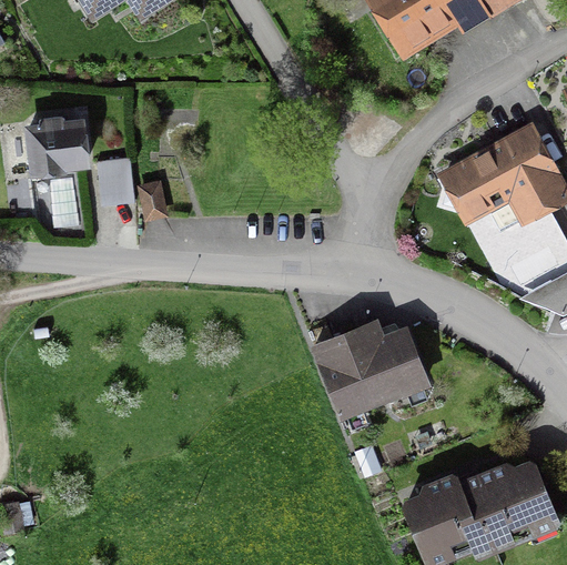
[(139,29),(181,3),(178,0),(72,0),(90,29),(125,7),(139,29)]
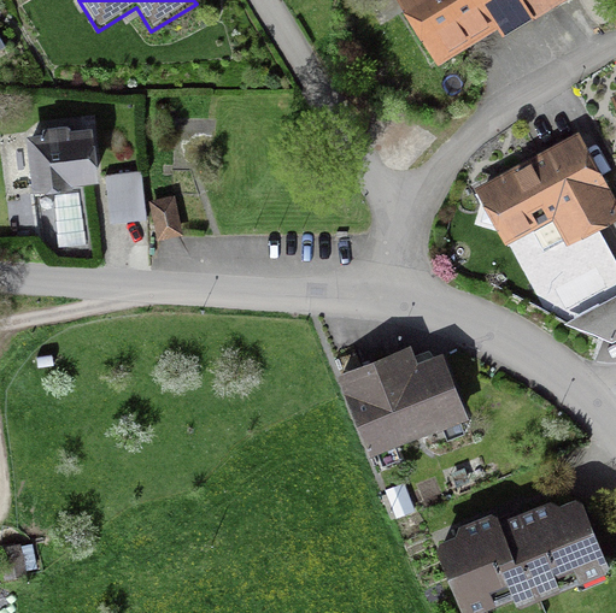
[(391,0),(436,75),(496,39),(500,46),(575,0),(391,0)]
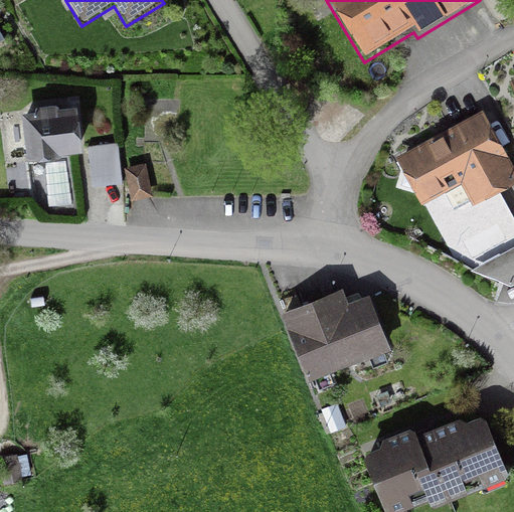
[(59,151),(81,148),(76,104),(57,106),(57,104),(55,104),(55,103),(34,105),(35,110),(21,111),(26,158),(59,154),(59,151)]
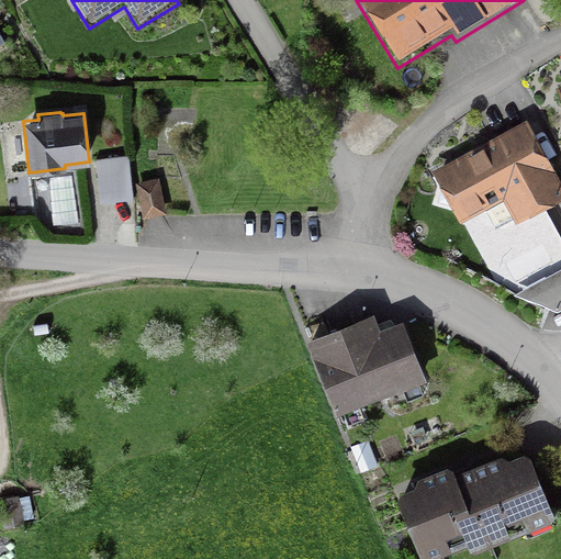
[(494,230),(512,220),(515,223),(560,199),(560,198),(560,182),(525,119),(432,171),(435,178),(432,180),(436,189),(430,208),(455,215),(459,223),(484,210),(494,230)]
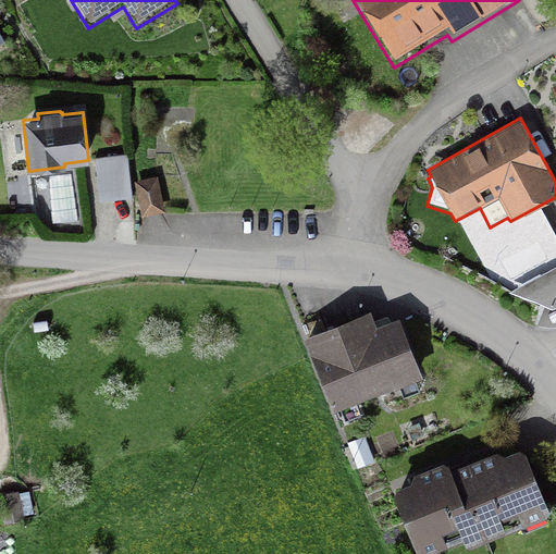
[(132,198),(125,155),(93,159),(98,202),(132,198)]
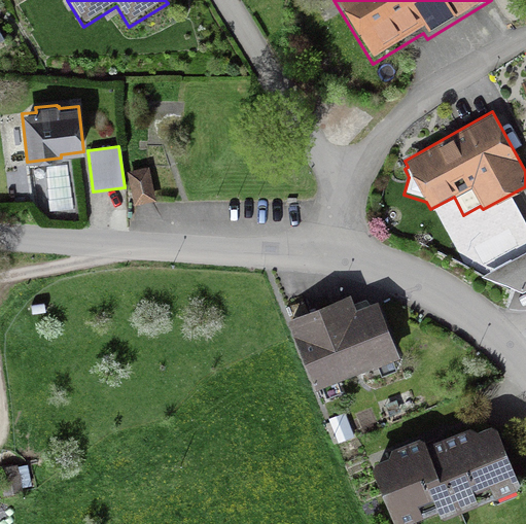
[(127,172),(134,206),(155,202),(148,168),(127,172)]
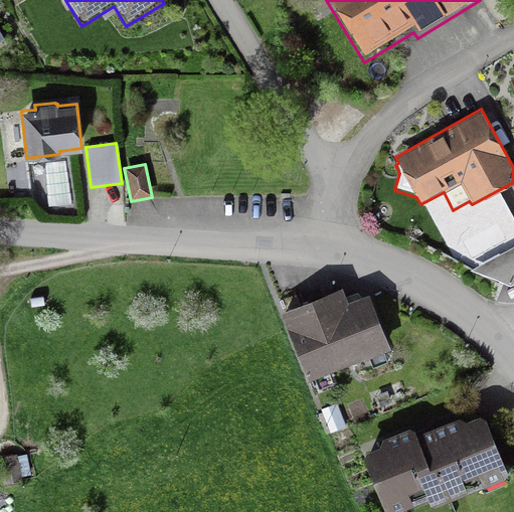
[(513,284),(513,245),(507,250),(470,271),(510,287),(513,284)]
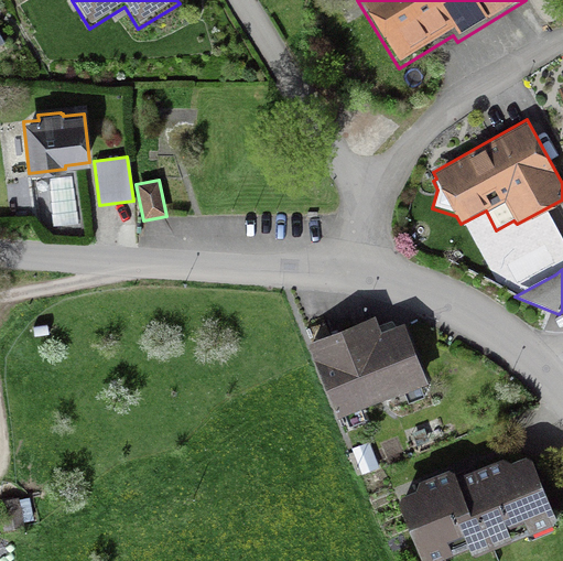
[(337,417),(428,381),(403,320),(393,324),(392,320),(379,325),(375,313),(307,340),(337,417)]
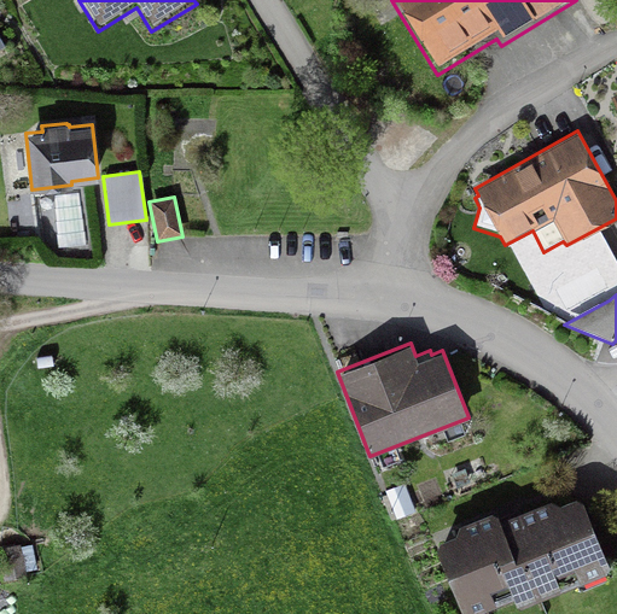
[(469,485),(464,471),(449,475),(454,489),(469,485)]
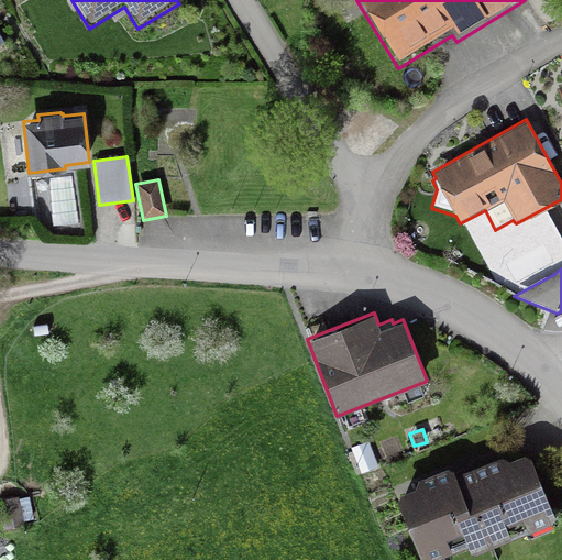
[(354,475),(377,468),(368,442),(345,450),(354,475)]
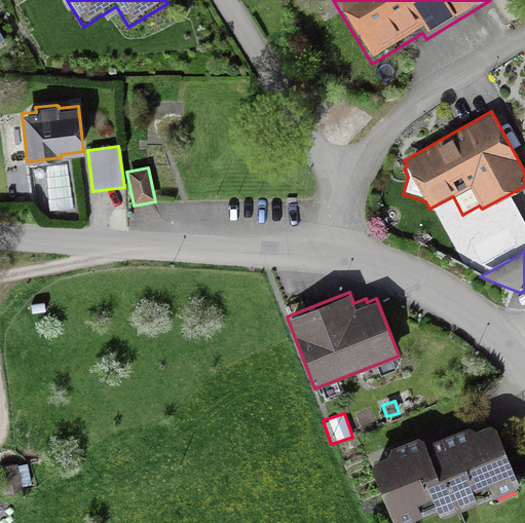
[(439,514),(443,517),(516,486),(518,480),(495,423),(489,421),(477,427),(469,424),(425,442),(423,437),(417,435),(390,446),(387,453),(374,458),(371,465),(394,521),(396,522),(404,522),(438,510),(439,514)]
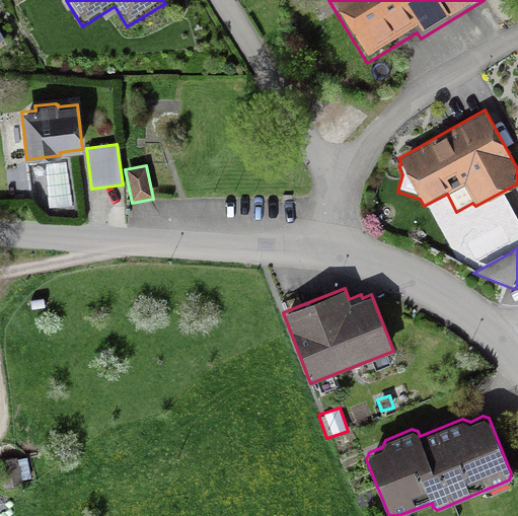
[(0,474),(3,490),(21,486),(20,482),(31,480),(27,459),(16,460),(16,458),(0,461),(0,474)]
